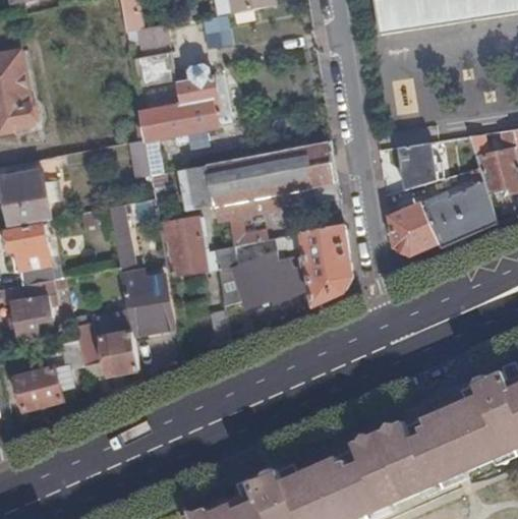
[(120,0),(124,19),(140,15),(136,0),(120,0)]
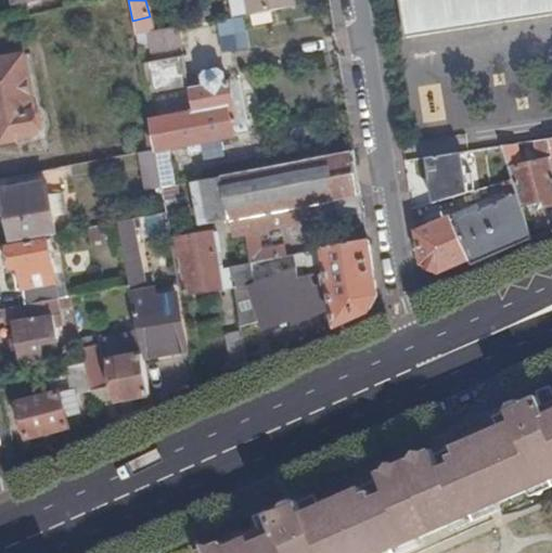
[(227,0),(231,20),(285,9),(283,0),(227,0)]
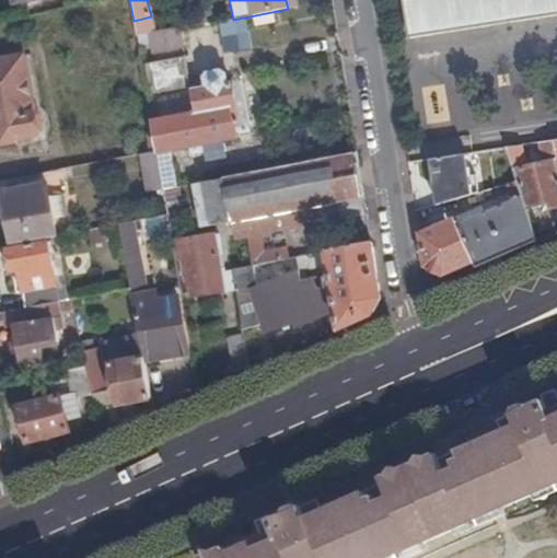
[(286,0),(288,9),(296,8),(293,0),(286,0)]
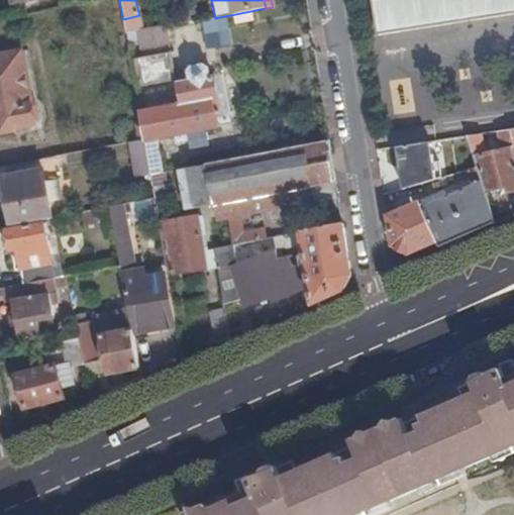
[(374,0),(380,35),(382,35),(382,34),(513,14),(513,0),(374,0)]
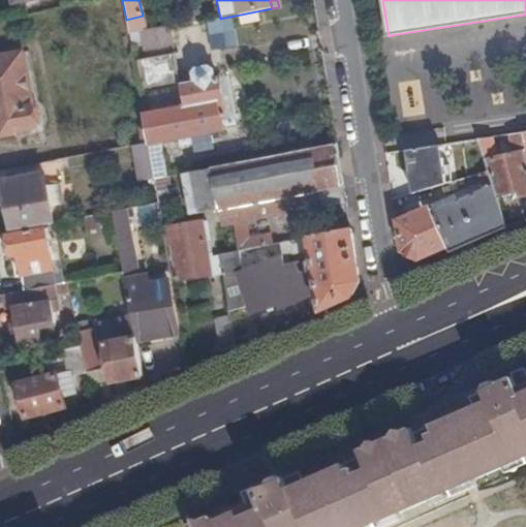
[(143,16),(126,20),(129,36),(146,33),(143,16)]
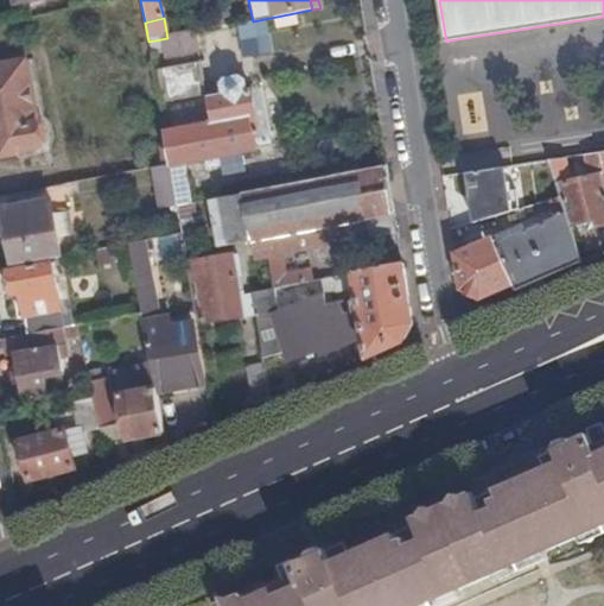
[(203,56),(199,36),(167,42),(171,61),(203,56)]
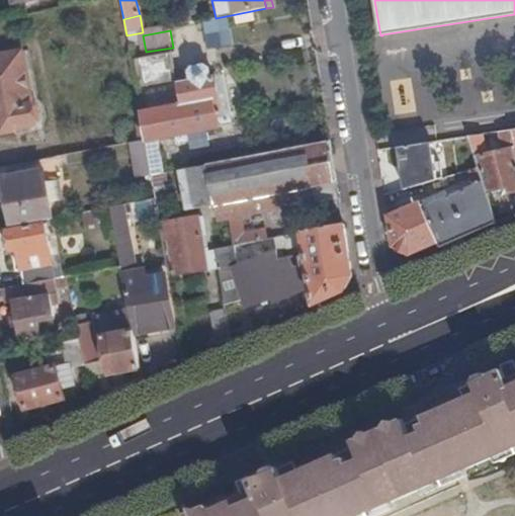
[(136,36),(127,38),(130,51),(138,50),(136,36)]
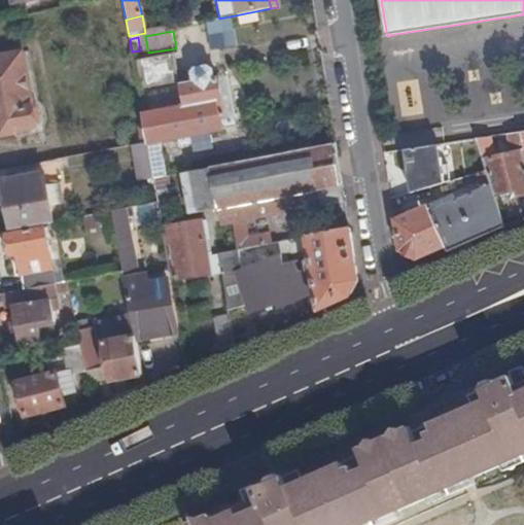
[(0,133),(14,131),(13,129),(36,125),(36,123),(39,123),(37,106),(33,107),(23,51),(0,55),(0,133)]
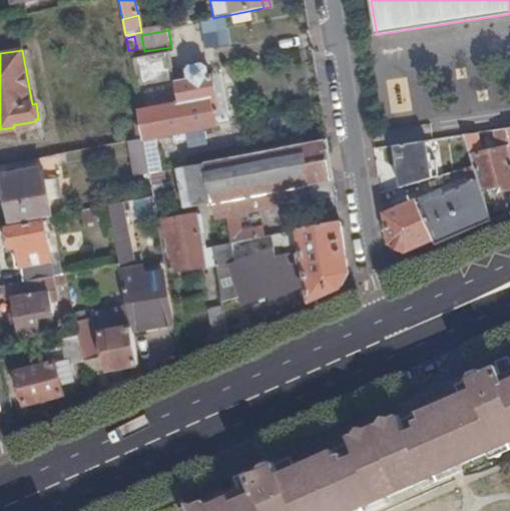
[(174,82),(170,55),(139,61),(143,88),(174,82)]
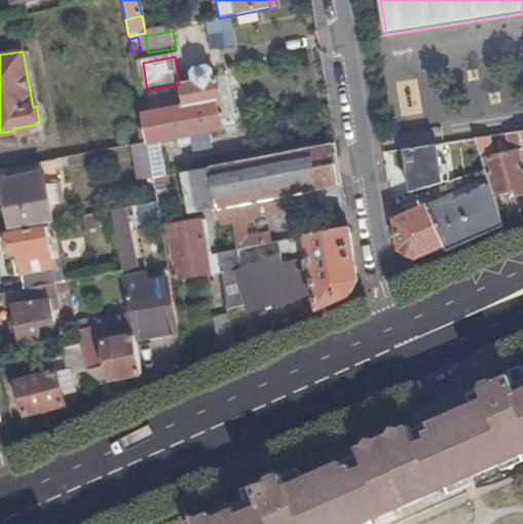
[(182,86),(185,106),(142,114),(147,143),(150,161),(153,179),(164,177),(158,142),(224,129),(218,79),(214,80),(213,72),(208,68),(196,69),(194,73),(195,84),(182,86)]
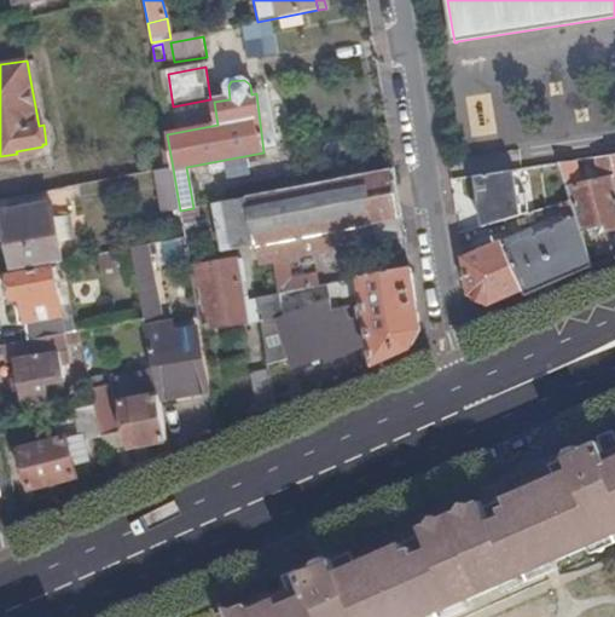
[(575,160),(558,162),(564,180),(569,199),(575,214),(578,226),(597,224),(603,223),(604,230),(614,228),(614,177),(610,155),(596,156),(601,182),(581,185),(575,160)]
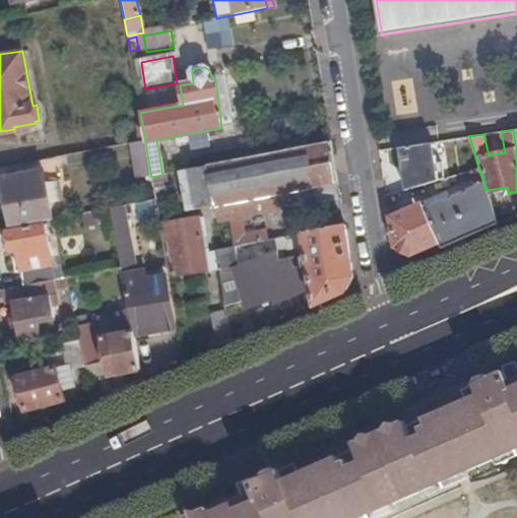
[(469,136),(377,149),(380,169),(456,157),(456,153),(474,151),(469,136)]
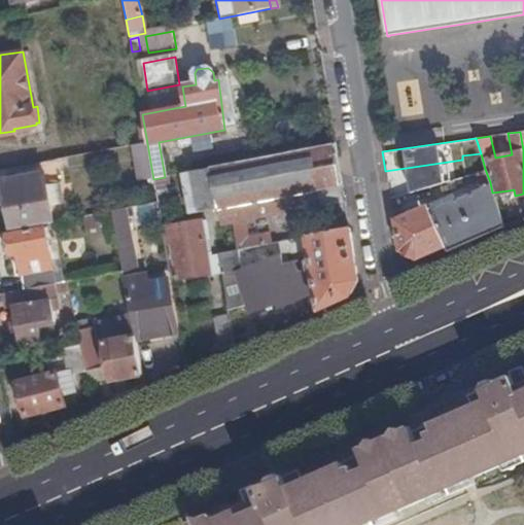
[(147,143),(134,145),(137,164),(150,162),(147,143)]
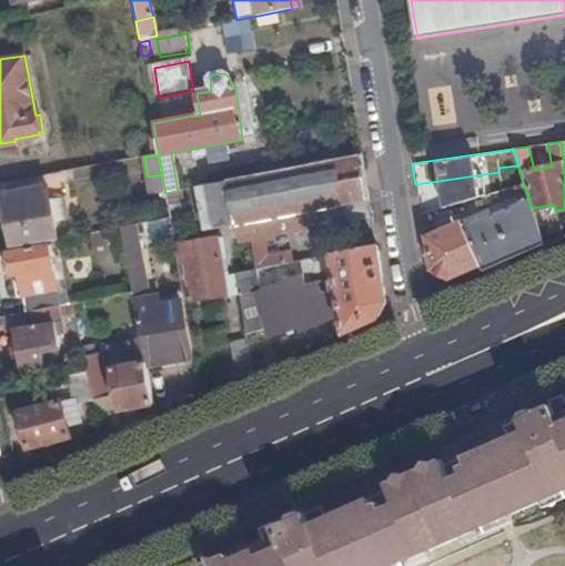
[(371,219),(361,155),(197,187),(205,232),(234,226),(238,243),(250,241),(254,269),(294,262),(293,253),(268,258),(263,238),(371,219)]
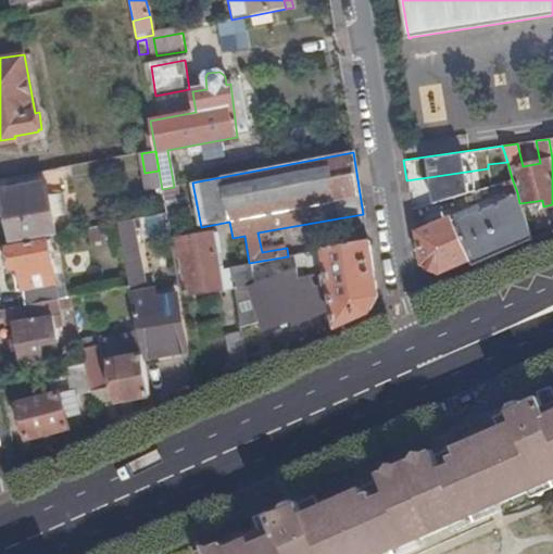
[(517,192),(512,178),(502,181),(506,198),(517,192)]
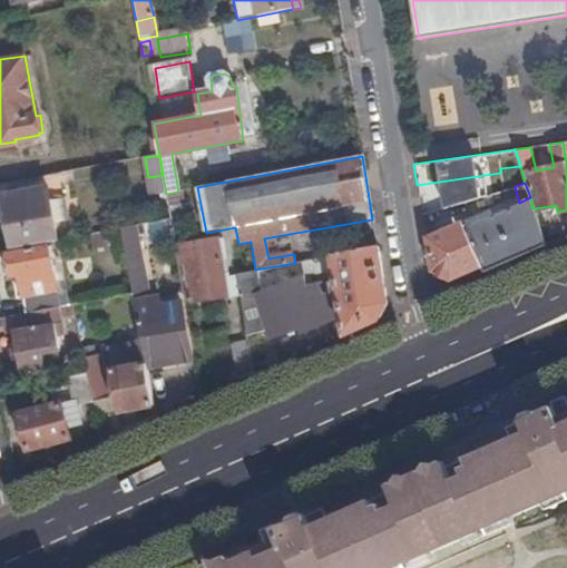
[(47,187),(39,188),(41,198),(49,196),(47,187)]
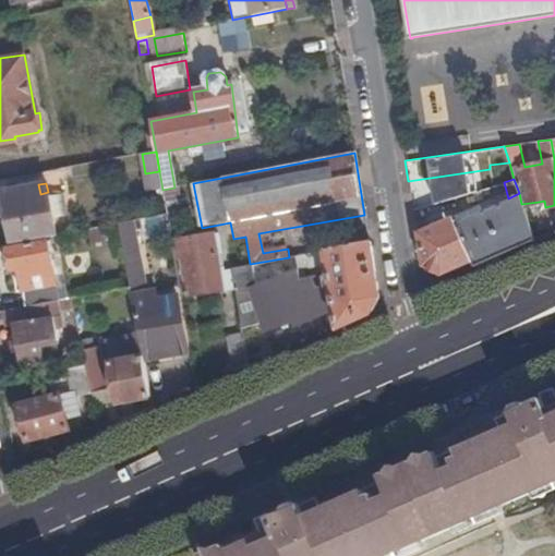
[(2,192),(12,242),(34,239),(56,234),(48,192),(40,194),(38,184),(2,192)]
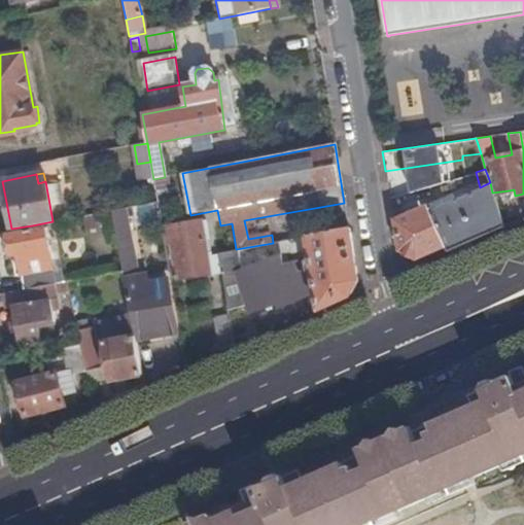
[(165,177),(153,179),(155,189),(159,202),(159,203),(172,201),(169,176),(165,177)]
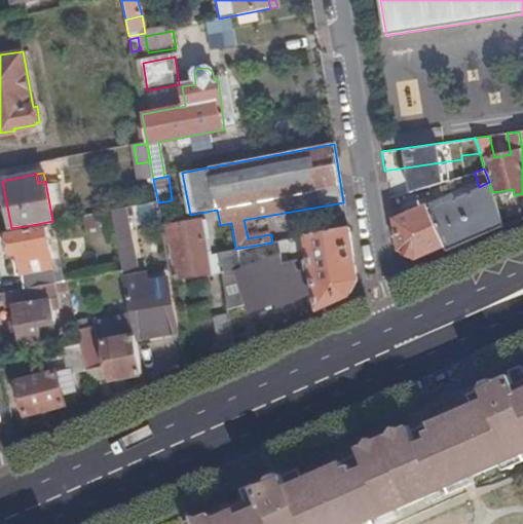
[(460,176),(445,181),(448,190),(463,184),(460,176)]
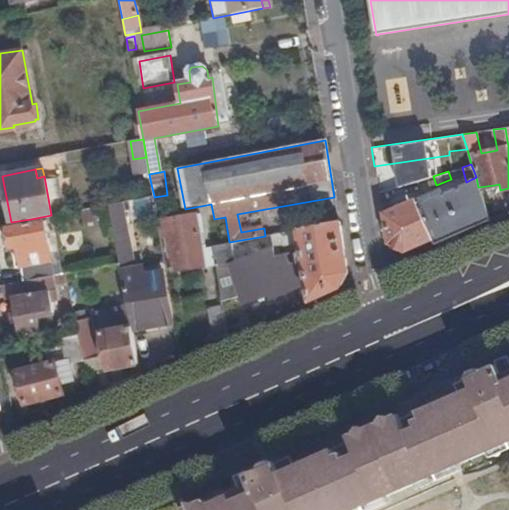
[(413,196),(377,210),(380,242),(399,252),(427,239),(430,244),(489,219),(478,187),(476,177),(466,182),(421,201),(413,196)]
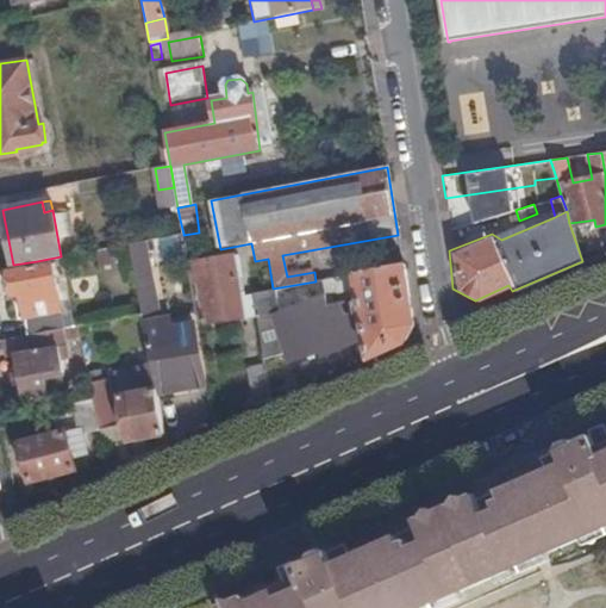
[(174,236),(183,234),(180,219),(172,221),(174,236)]
